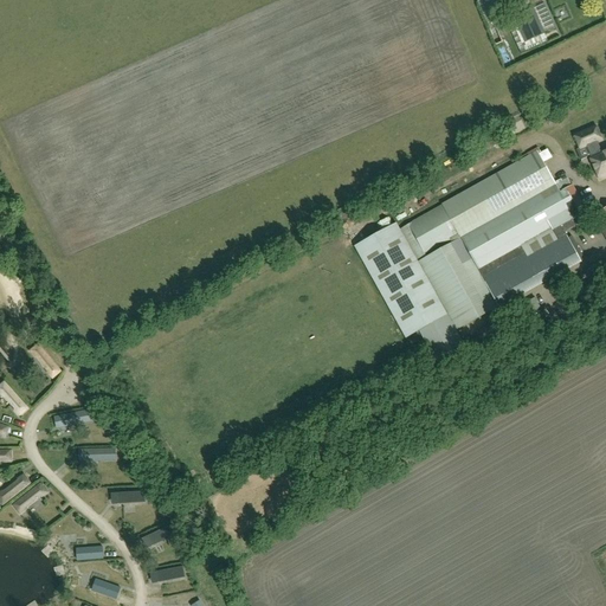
[(500,15),(519,7),(515,0),(495,0),(494,1),(500,15)]
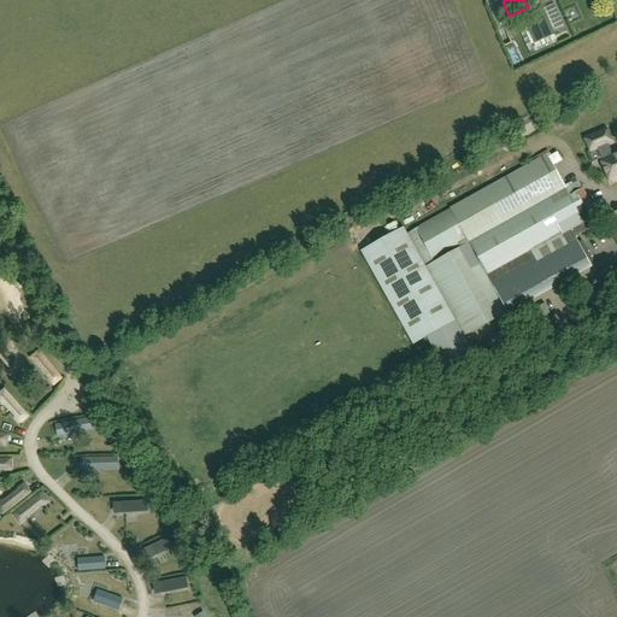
[(534,43),(554,34),(542,9),(522,18),(527,28),(534,43)]
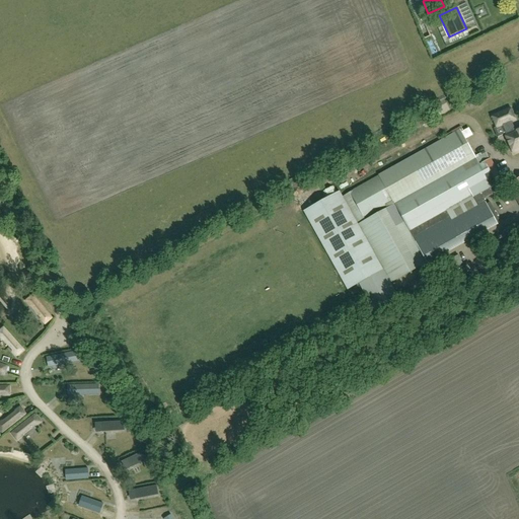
[(432,26),(426,28),(437,58),(442,56),(432,26)]
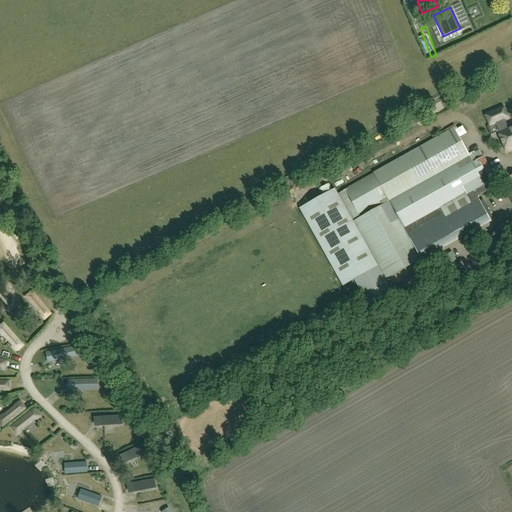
[(507,118),(502,107),(485,115),(489,126),(490,127),(496,125),(498,131),(498,133),(506,152),(511,149),(511,125),(507,128),(504,120),(507,118)]
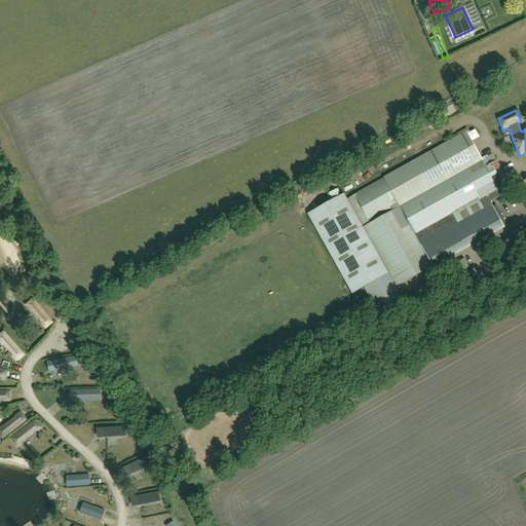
[(466,128),(458,134),(459,135),(445,143),(347,199),(392,278),(397,287),(439,264),(448,258),(446,255),(452,252),(454,255),(504,227),(490,201),(488,197),(499,192),(498,189),(500,188),(509,183),(496,160),(495,160),(485,166),(482,160),(471,141),(470,139),(468,137),(471,136),(466,128)]
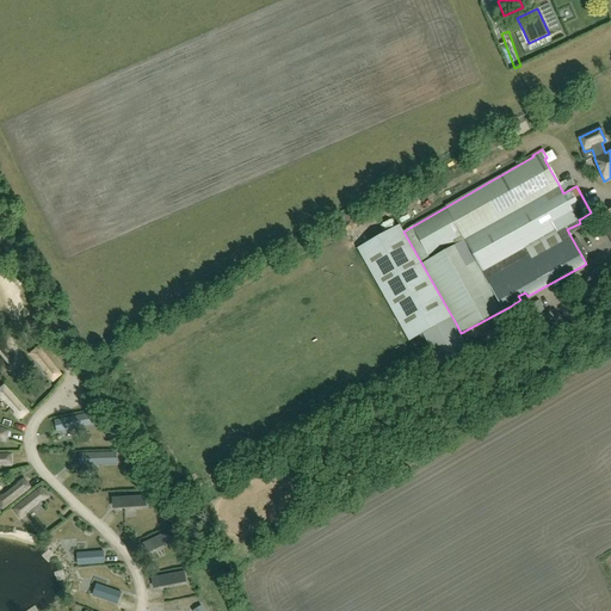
[(421,334),(431,351),(440,368),(469,351),(451,319),(400,226),(358,250),(408,339),(409,341),(420,335),(421,334)]
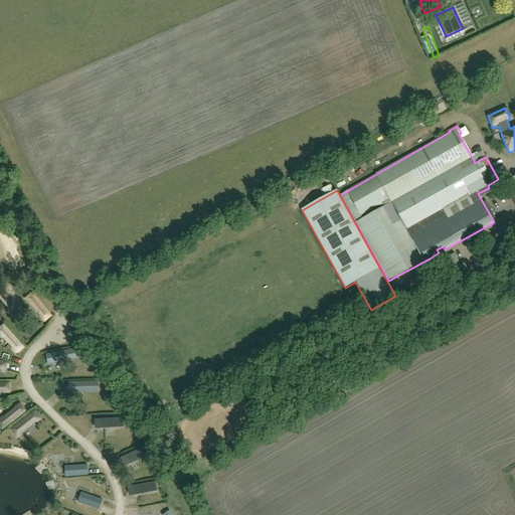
[(427,269),(433,277),(459,262),(454,253),(427,269)]
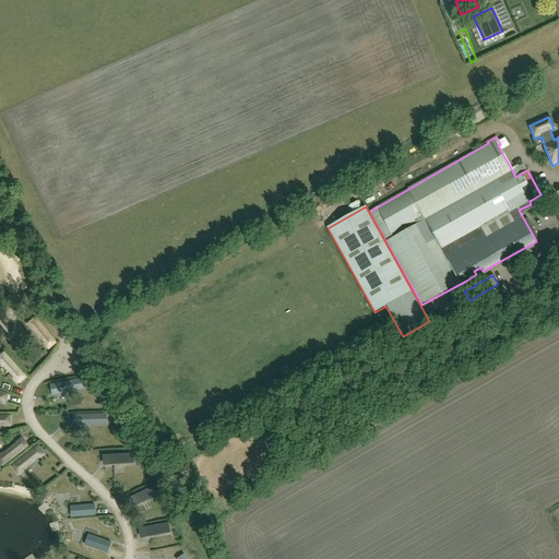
[(51,353),(60,345),(39,318),(28,324),(35,333),(37,332),(47,345),(46,346),(51,353)]
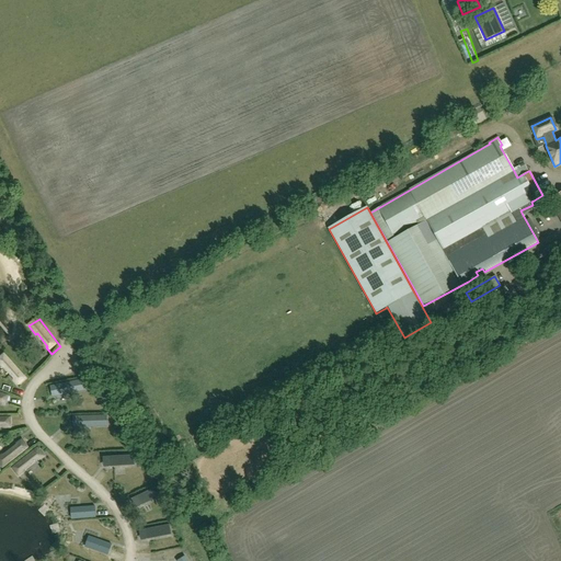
[(30,380),(8,355),(0,361),(0,364),(4,369),(6,368),(15,381),(13,382),(19,389),(30,380)]
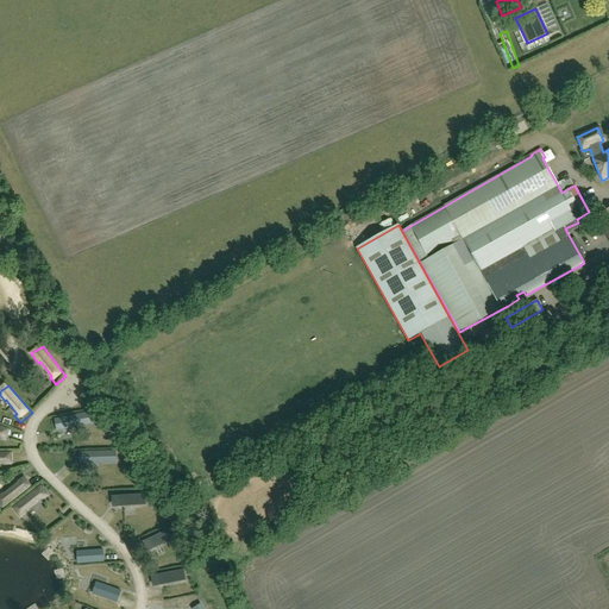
[(13,431),(0,426),(0,440),(10,445),(13,431)]
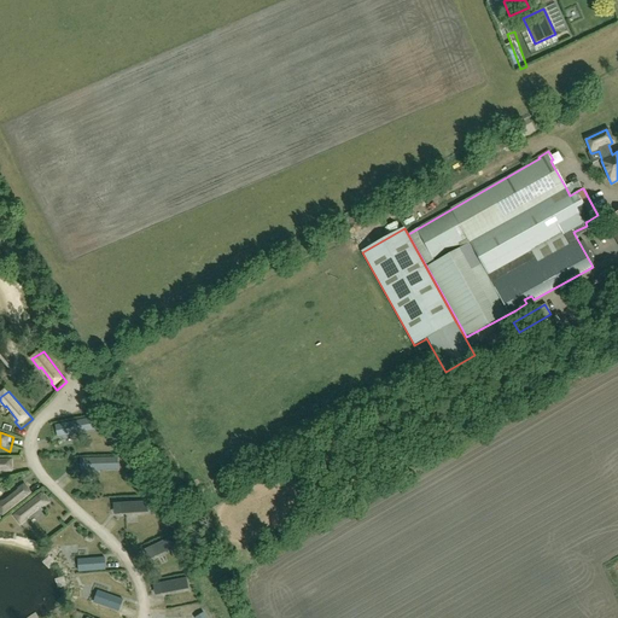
[(117,459),(85,460),(85,471),(118,470),(117,459)]
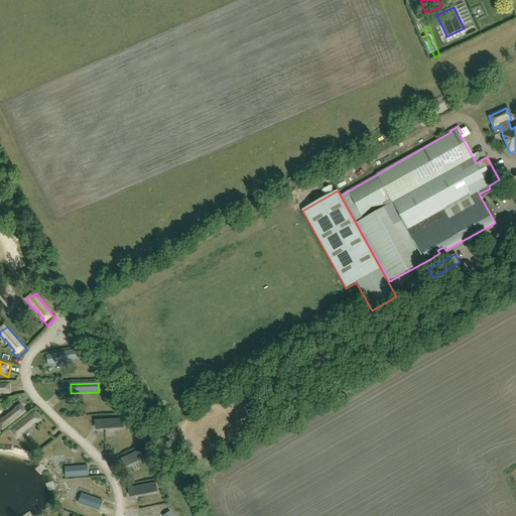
[(13,384),(0,384),(0,395),(6,395),(6,396),(13,396),(13,384)]
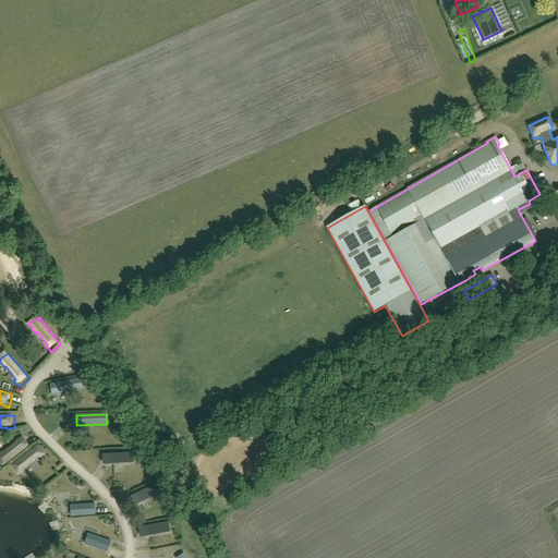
[(0,455),(0,462),(1,462),(3,465),(27,447),(24,444),(26,443),(22,437),(16,443),(17,443),(3,453),(3,452),(0,455)]
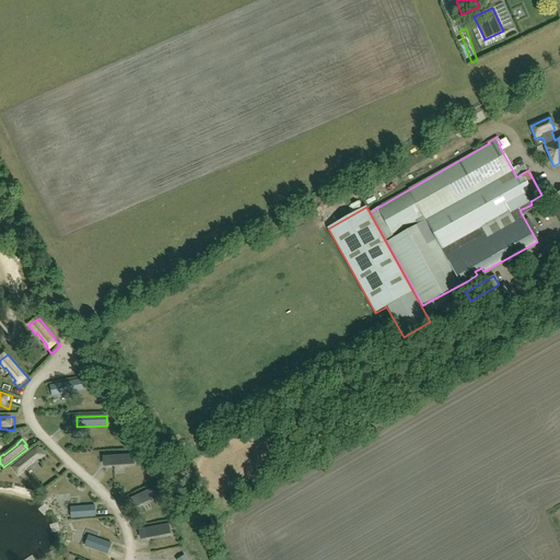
[(19,476),(25,470),(24,469),(37,459),(38,459),(44,455),(41,451),(39,452),(36,448),(12,468),(19,476)]
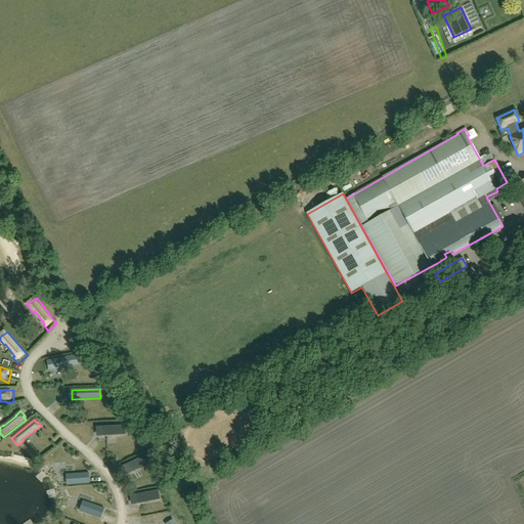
[(102,427),(102,436),(126,435),(125,426),(102,427)]
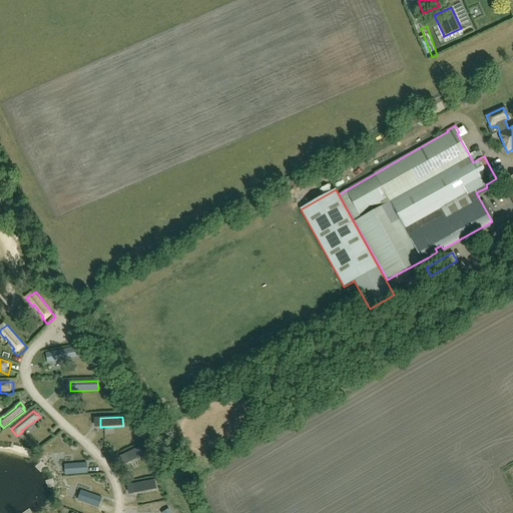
[(149,453),(146,446),(145,445),(125,454),(129,463),(135,460),(144,456),(149,453)]
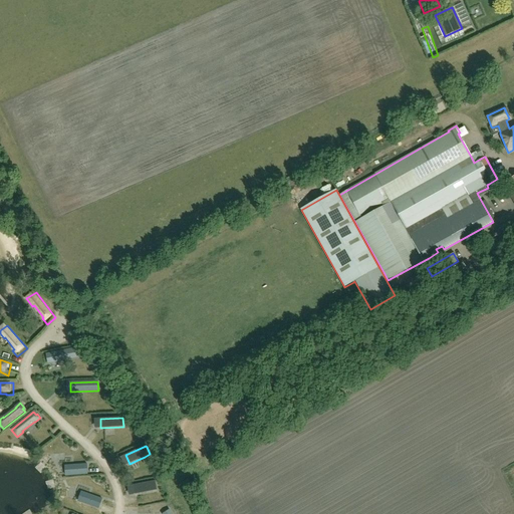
[(87,464),(70,466),(71,476),(88,474),(87,464)]
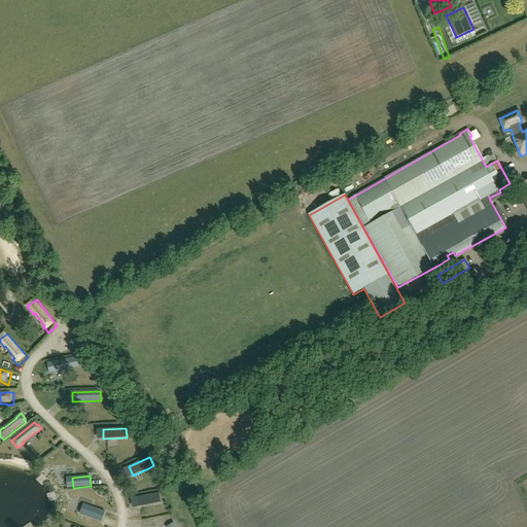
[(159,492),(157,493),(137,497),(139,506),(161,502),(161,501),(159,492)]
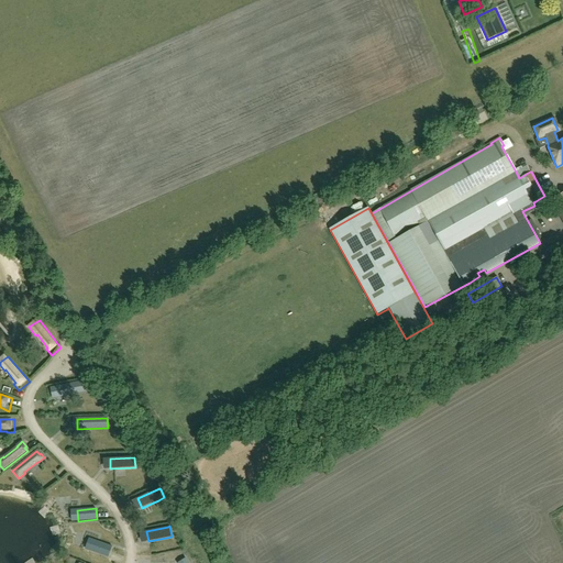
[(112,547),(95,540),(91,551),(109,558),(112,547)]
